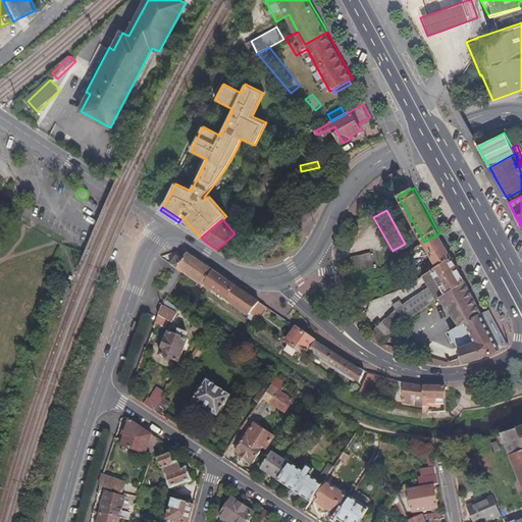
[(444,243),(439,233),(424,242),(432,258),(425,262),(430,269),(453,257),(444,243)]
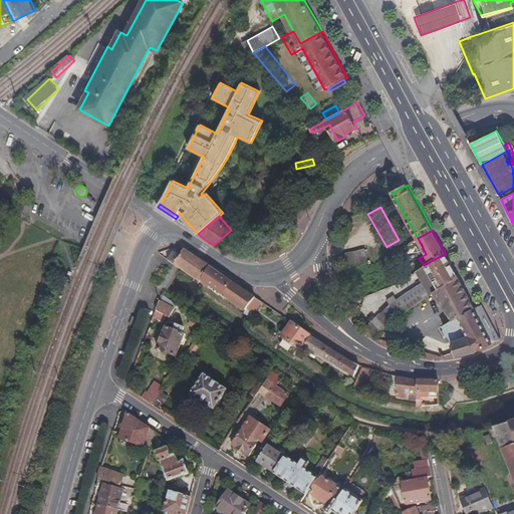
[(368,262),(365,248),(343,254),(346,267),(368,262)]
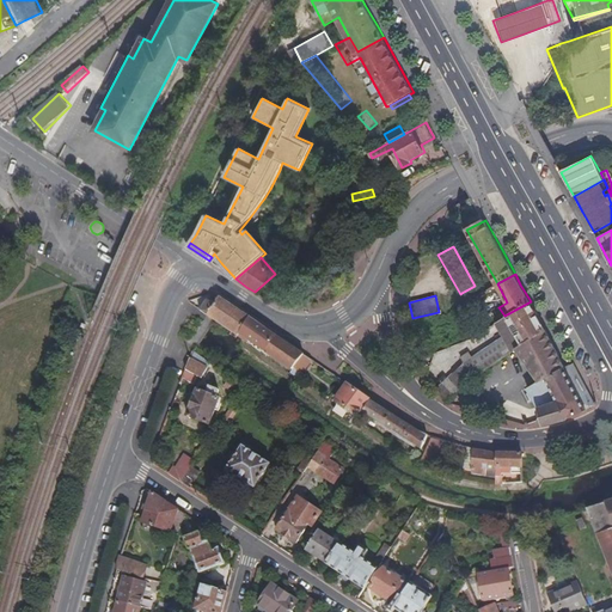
[(237,336),(291,374),(293,371),(294,368),(304,355),(292,347),(250,318),(232,306),(220,298),(214,305),(210,303),(207,303),(202,311),(237,336)]
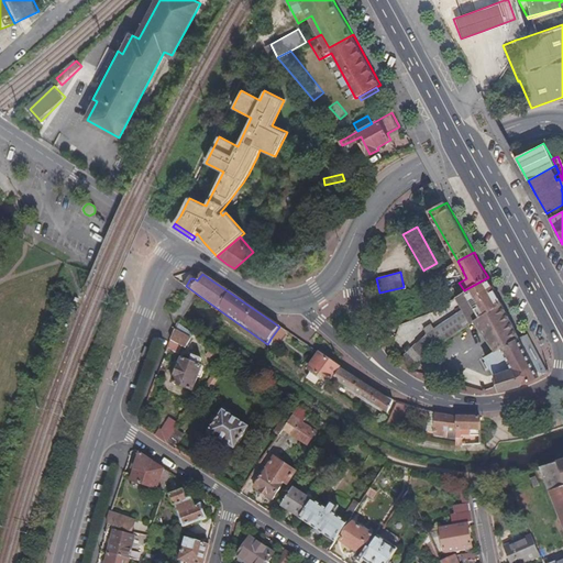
[(454,296),(464,312),(470,321),(474,319),(501,302),(494,289),(488,277),(464,290),(454,296)]
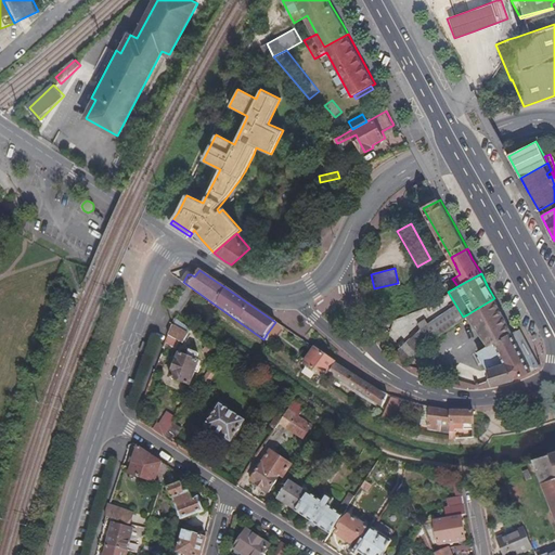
[(504,317),(494,298),(467,314),(486,347),(513,333),(504,317)]
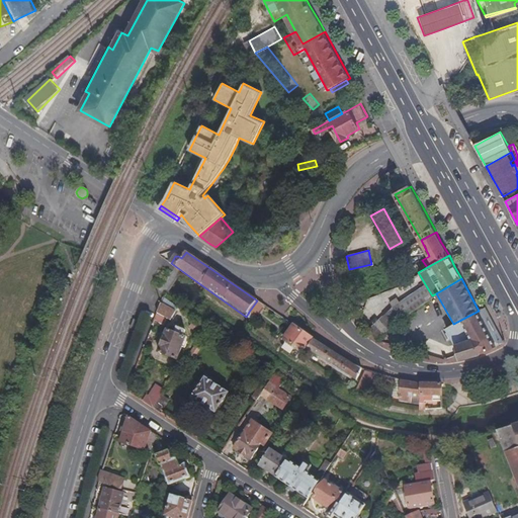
[(427,287),(397,308),(402,316),(432,295),(427,287)]
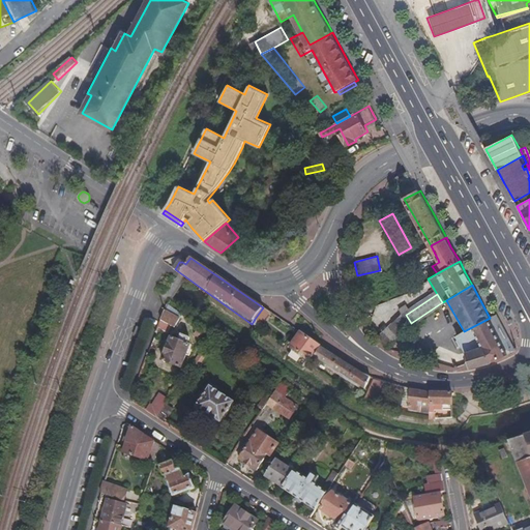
[(417,341),(450,318),(442,302),(411,323),(407,326),(417,341)]
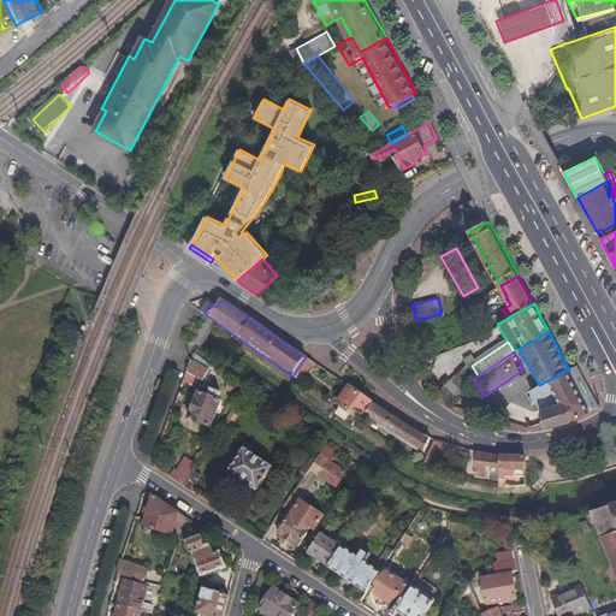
[(207,371),(211,365),(195,354),(191,361),(207,371)]
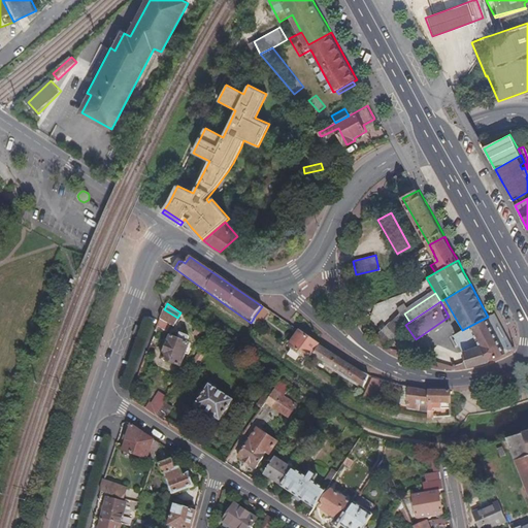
[(269,311),(262,306),(254,318),(261,323),(269,311)]
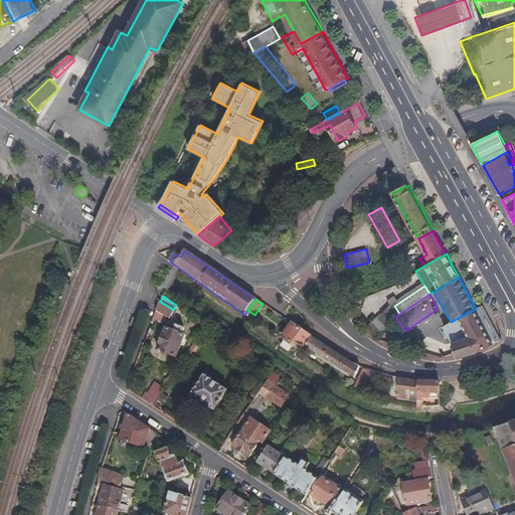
[(175,310),(173,310),(160,302),(157,311),(170,319),(175,310)]
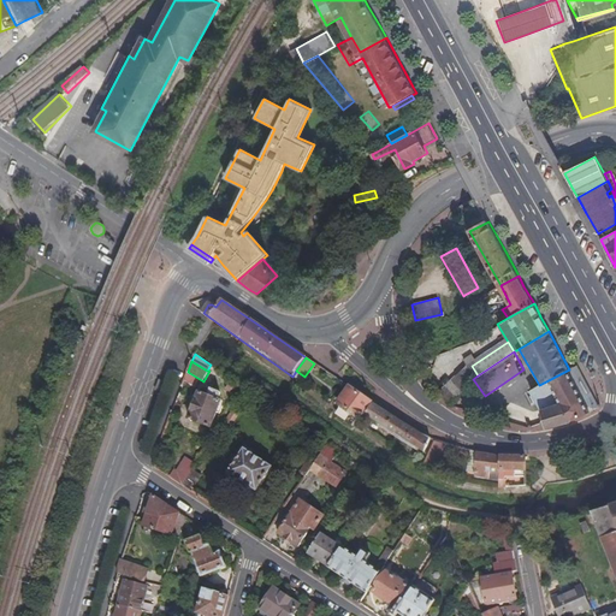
[(468,367),(466,366),(439,392),(445,398),(451,404),(452,403),(457,395),(465,386),(473,379),(478,375),(468,367)]
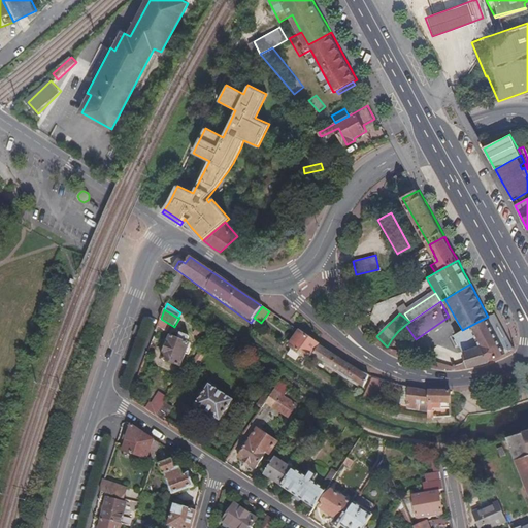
[(488,317),(505,352),(513,348),(503,331),(494,314),(488,317)]
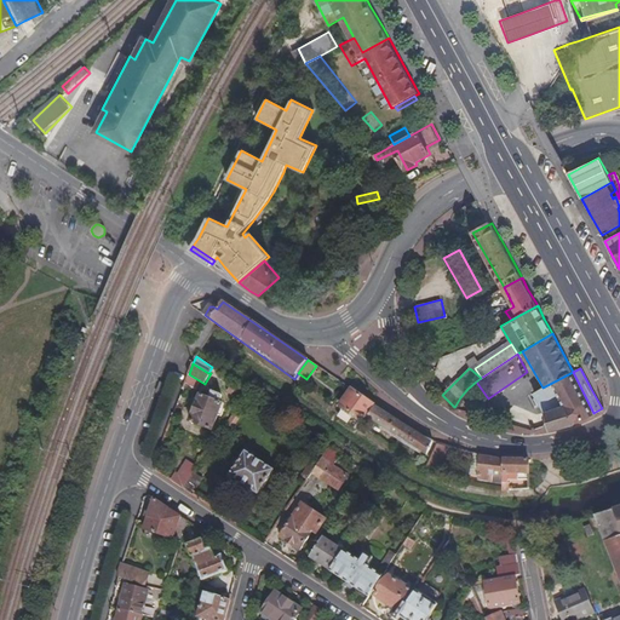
[(543,388),(530,394),(547,426),(550,430),(575,423),(595,415),(593,413),(573,372),(543,388)]
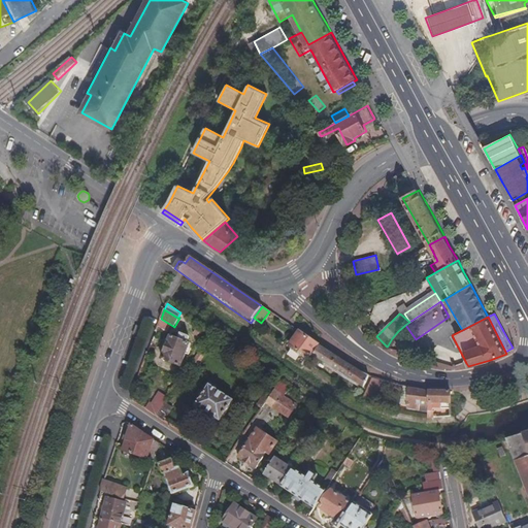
[(258,327),(261,323),(254,318),(253,320),(251,323),(258,327)]
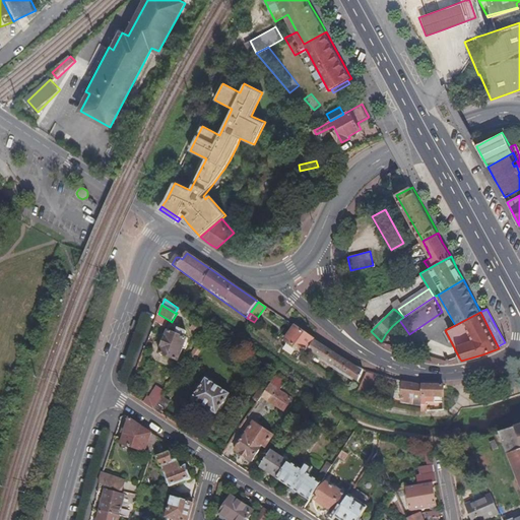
[(281,324),(289,329),(293,325),(289,323),(284,320),(281,324)]
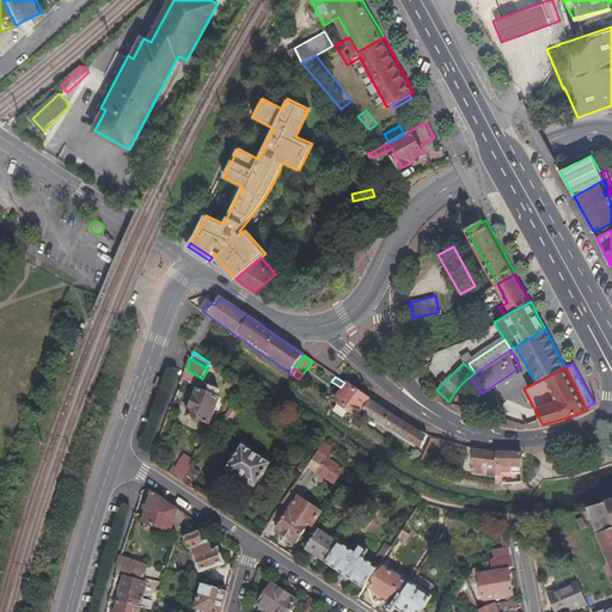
[(240,397),(245,389),(236,381),(230,390),(240,397)]
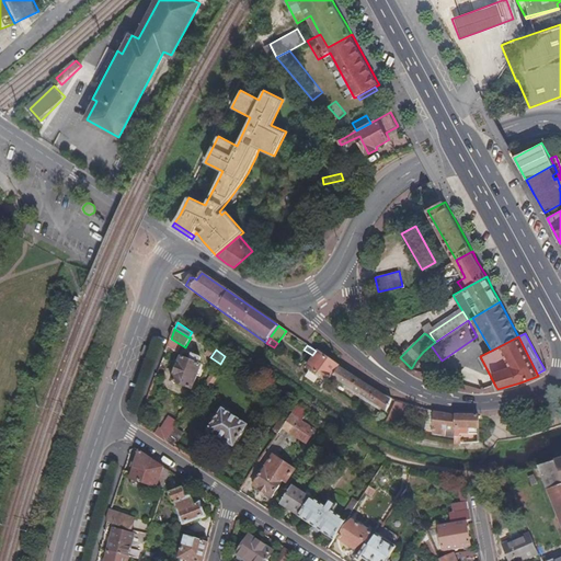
[(329,382),(332,378),(340,367),(319,353),(308,368),(329,382)]
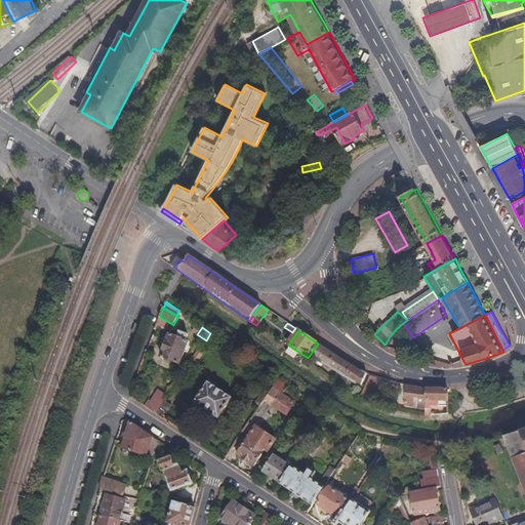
[(170,335),(162,357),(180,364),(189,342),(186,340),(188,334),(179,331),(177,337),(170,335)]
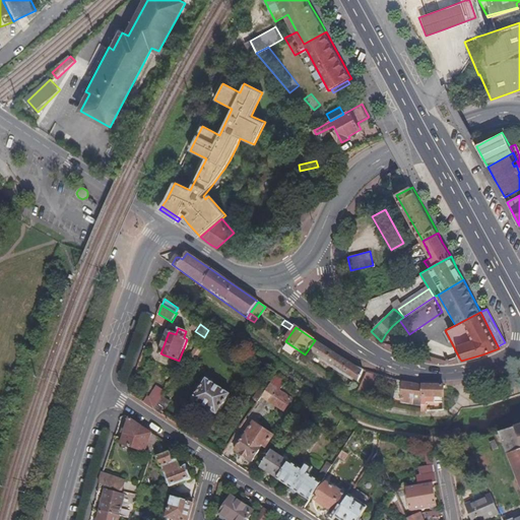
[(315,340),(308,350),(360,382),(364,370),(359,368),(337,354),(315,340)]
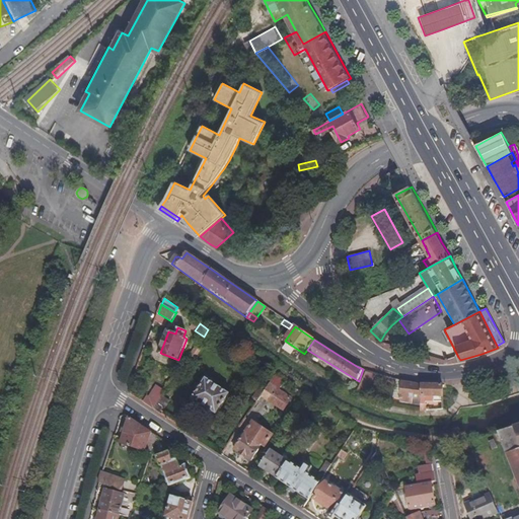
[(195,359),(202,348),(198,345),(191,356),(195,359)]
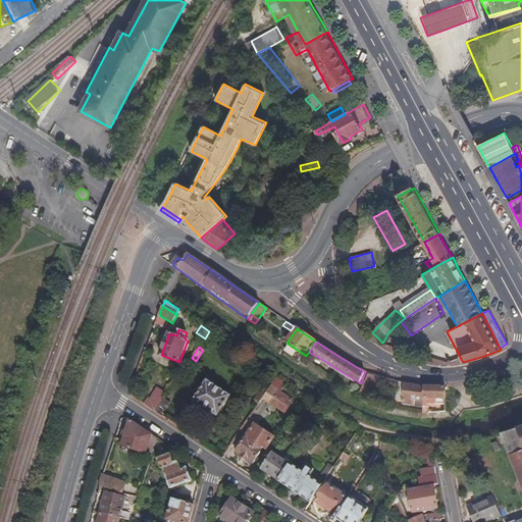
[(432,358),(431,364),(458,367),(459,361),(432,358)]
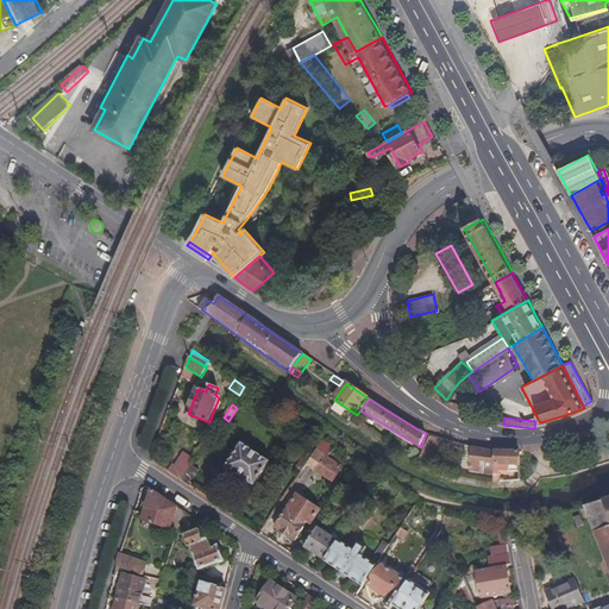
[(440,438),(429,434),(422,451),(432,454),(440,438)]
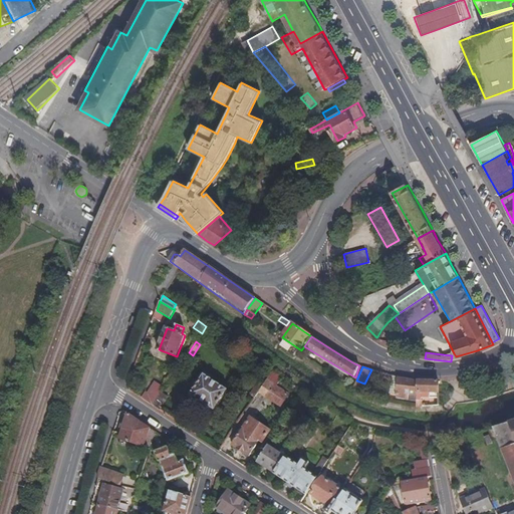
[(282,377),(272,370),(262,387),(258,392),(281,407),(289,394),(277,387),(282,377)]
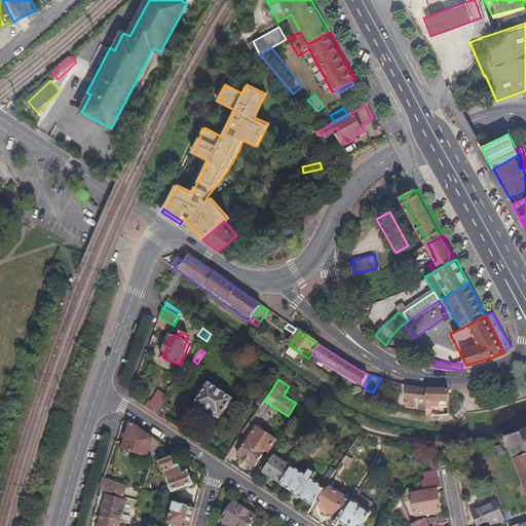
[(210,382),(195,404),(220,419),(233,399),(210,382)]
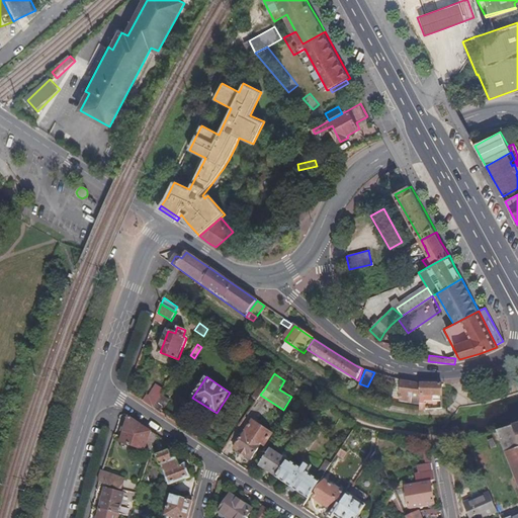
[(421,383),(401,379),(400,387),(400,401),(420,404),(421,383)]
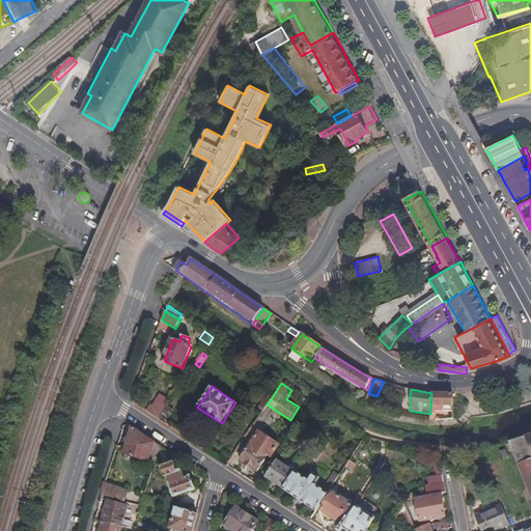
[(365,400),(372,404),(376,396),(368,393),(365,400)]
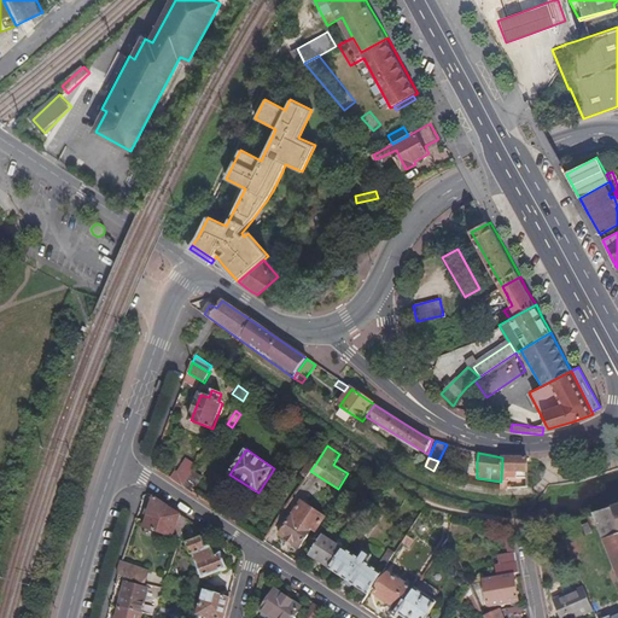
[(502,458),(501,482),(500,488),(511,488),(511,485),(507,485),(507,478),(513,478),(513,474),(528,474),(528,459),(516,458),(502,458)]
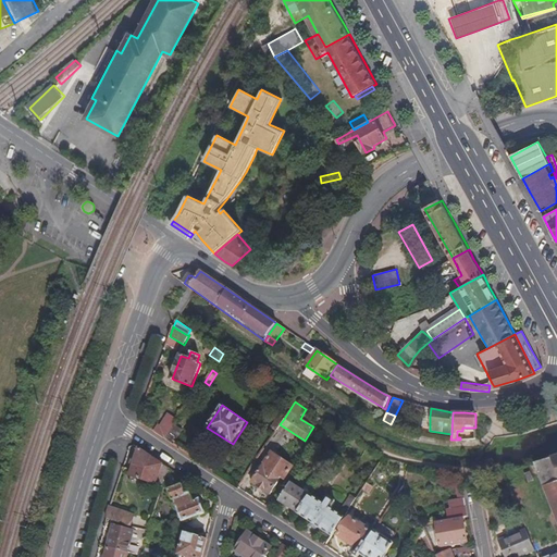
[(170,415),(162,426),(164,429),(171,432),(175,425),(178,421),(170,415)]
